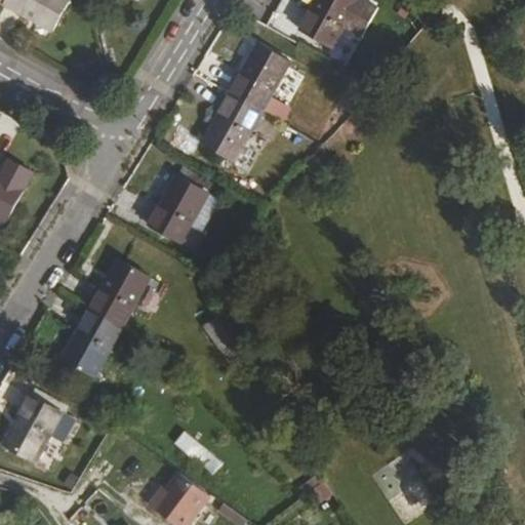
[(2,0),(0,3),(50,31),(68,0),(2,0)]
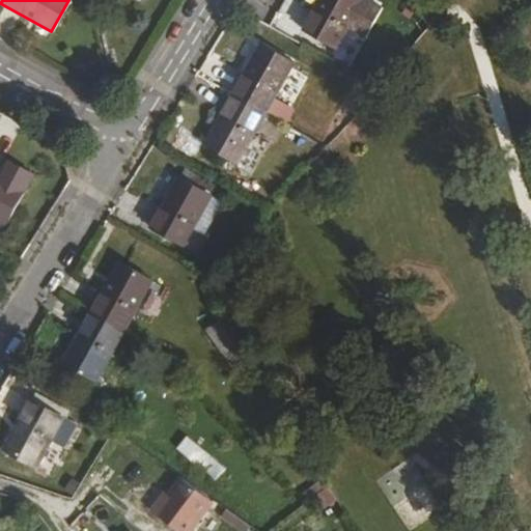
[(381,8),(366,0),(317,0),(301,30),(333,48),(345,26),(365,36),(381,8)]
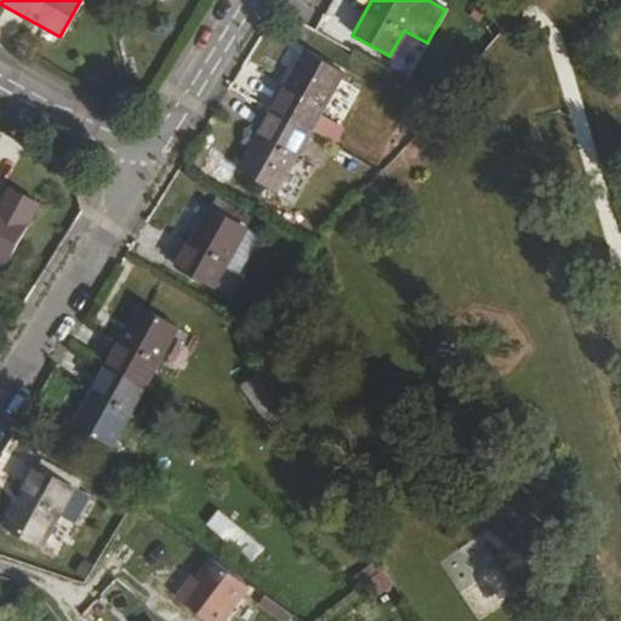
[(303,52),(271,110),(308,131),(342,73),(303,52)]
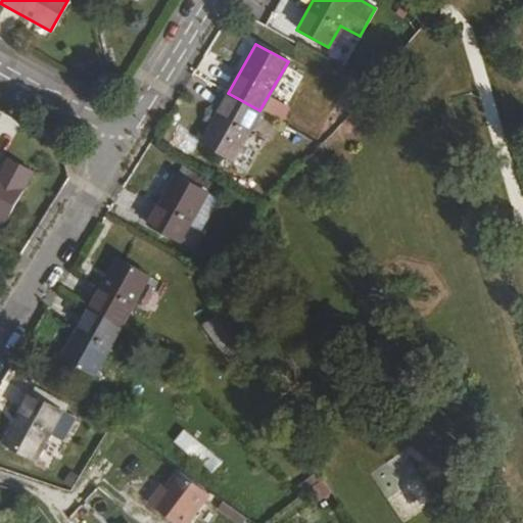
[(259,110),(228,93),(199,141),(232,159),(259,110)]
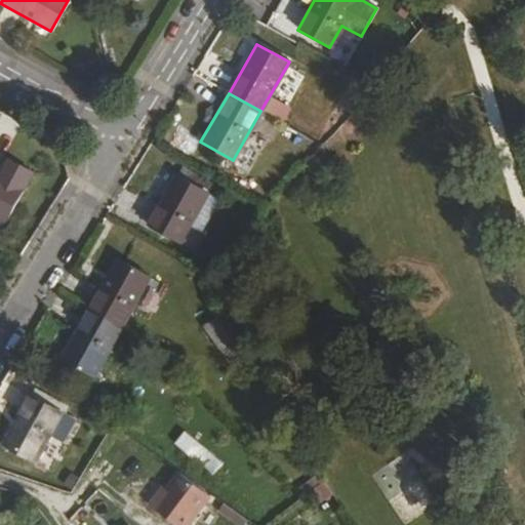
[(268,116),(284,121),(288,104),(273,98),(268,116)]
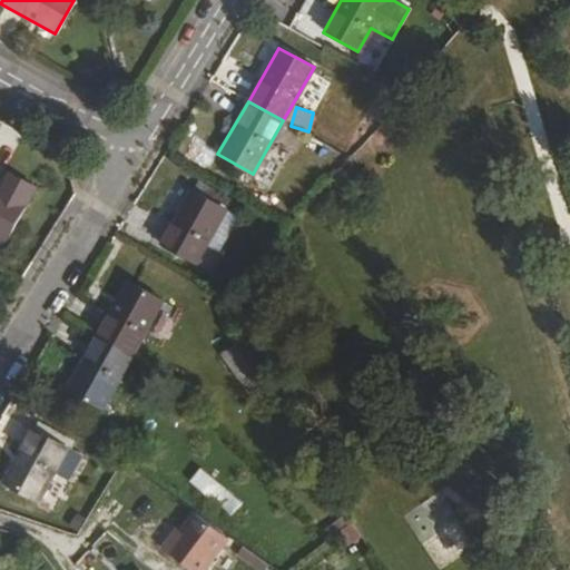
[(0,172),(0,192),(25,206),(35,185),(2,168),(0,172)]
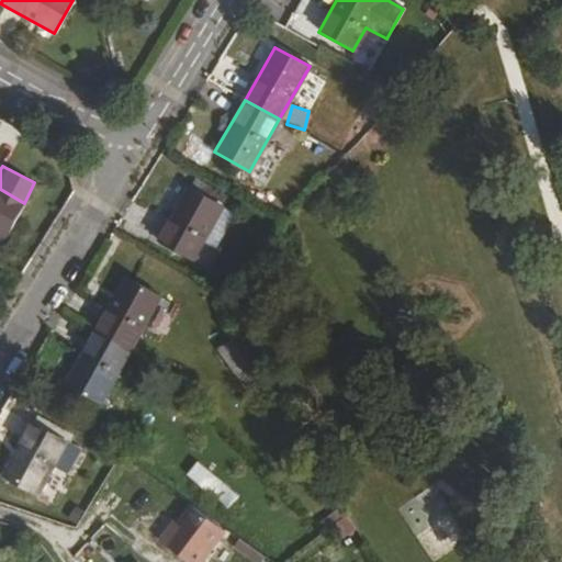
[(192,179),(187,187),(222,205),(226,198),(192,179)]
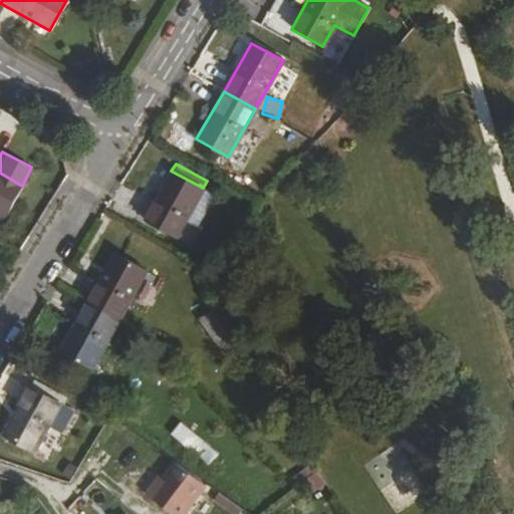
[(176,237),(185,222),(203,188),(171,171),(145,219),(176,237)]
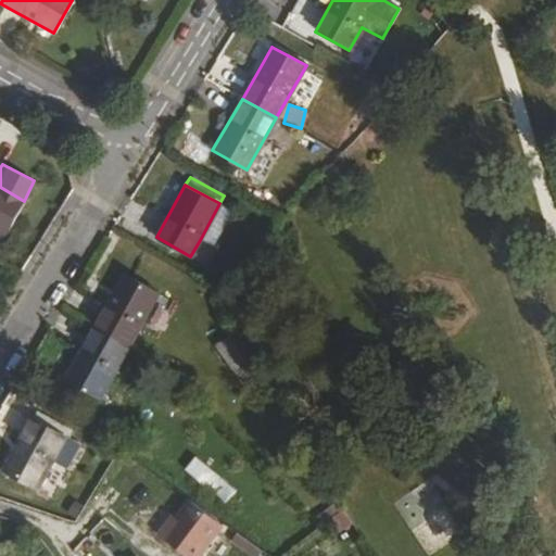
[(0,231),(4,235),(24,201),(0,187),(0,231)]
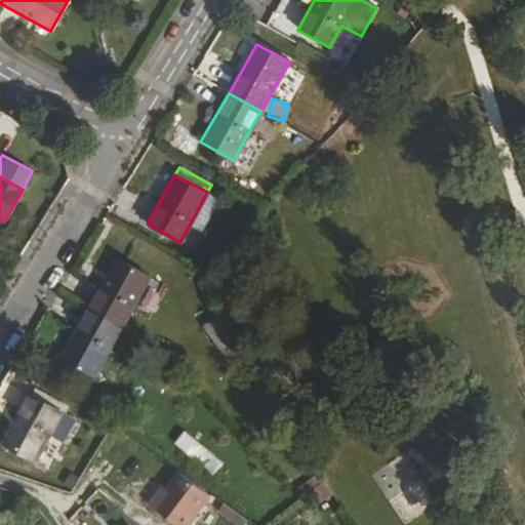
[(207,192),(189,227),(199,233),(218,200),(207,192)]
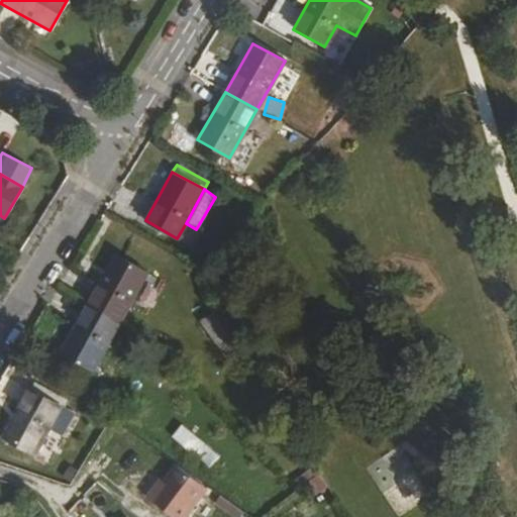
[(90,274),(101,281),(114,256),(103,250),(90,274)]
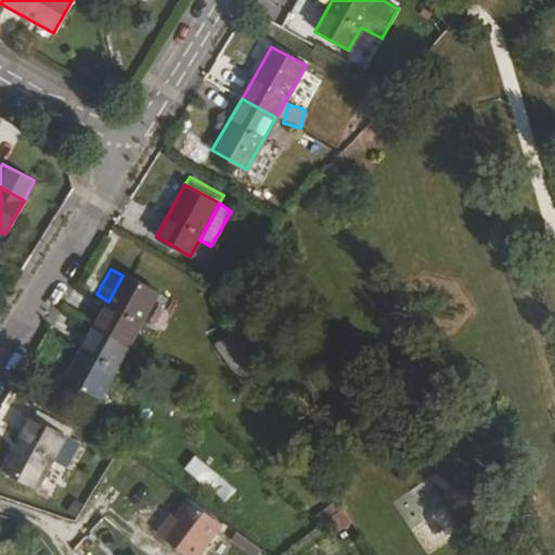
[(108,301),(94,325),(129,345),(143,353),(154,333),(140,324),(149,309),(158,293),(124,274),(123,275),(108,301)]
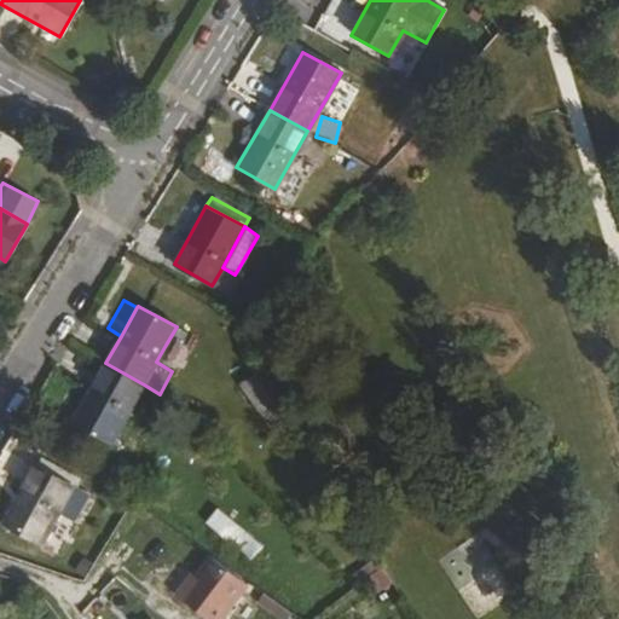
[(156,362),(172,371),(180,354),(166,345),(156,362)]
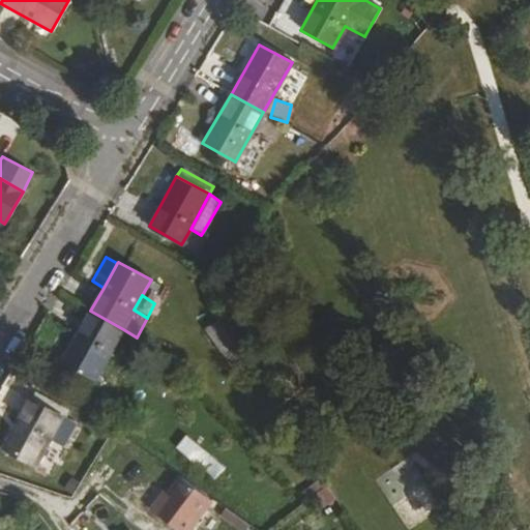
[(123,329),(90,311),(62,361),(96,379),(123,329)]
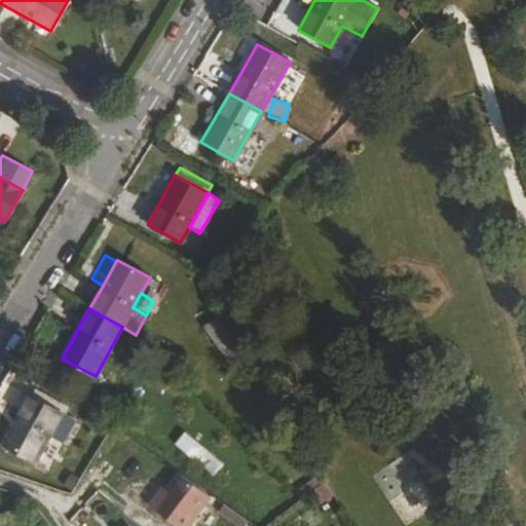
[(231,339),(216,316),(203,327),(219,348),(231,339)]
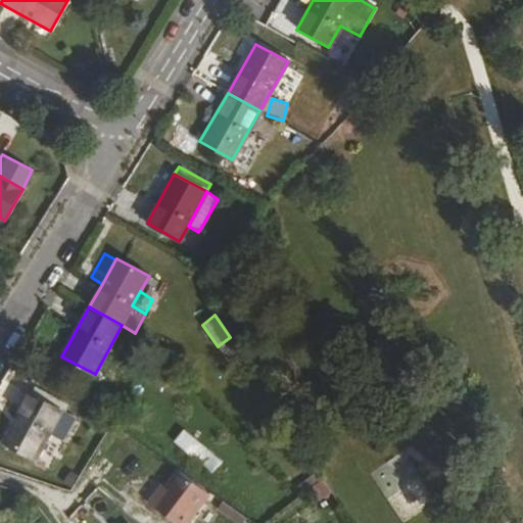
[(34,460),(62,410),(29,393),(2,442),(34,460)]
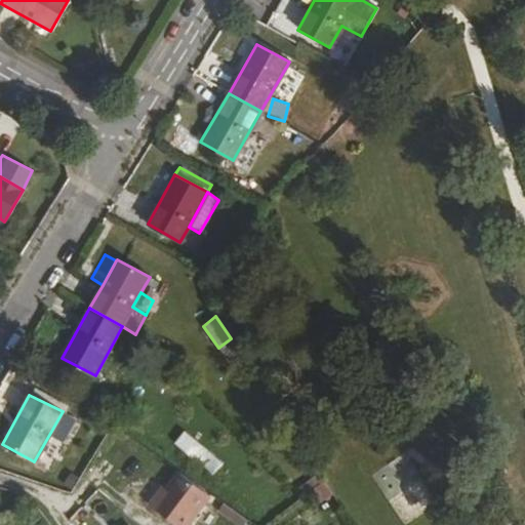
[(183,433),(172,446),(213,476),(224,462),(183,433)]
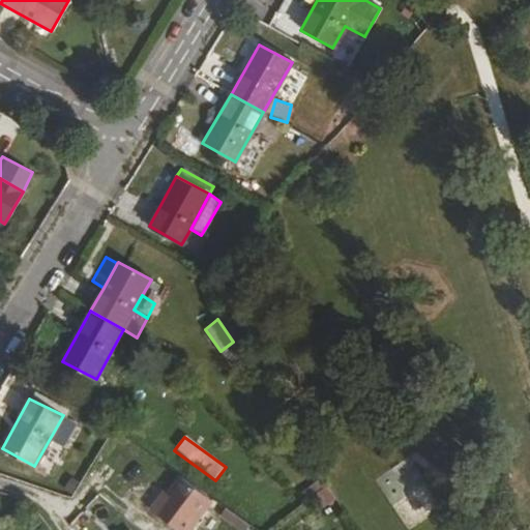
[(377,476),(406,529),(441,510),(412,458),(377,476)]
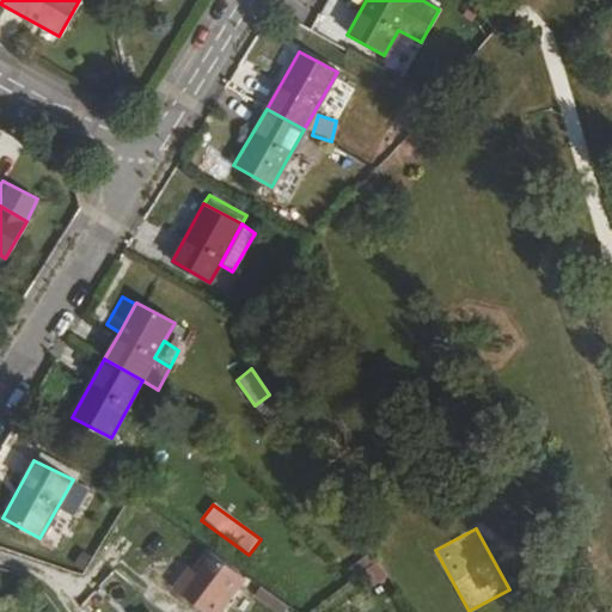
[(208,611),(225,611),(250,580),(208,550),(178,591),(208,611)]
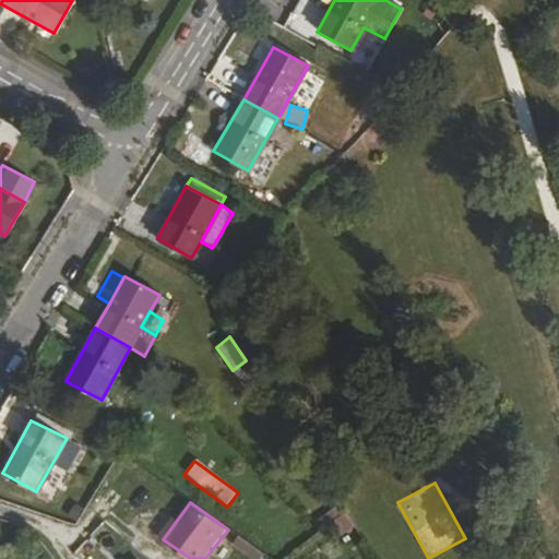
[(75,523),(81,512),(72,507),(66,518),(75,523)]
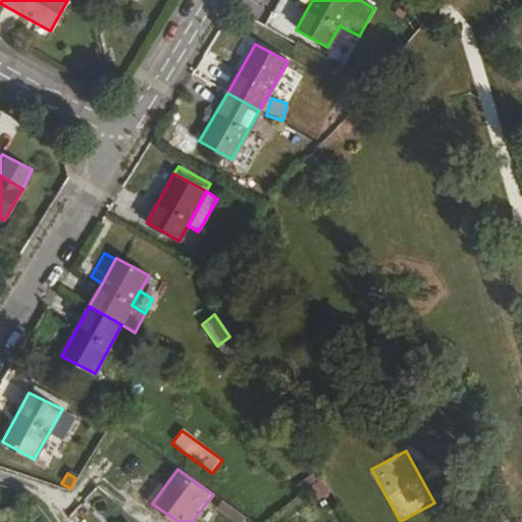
[(96,489),(84,505),(105,521),(121,521),(127,515),(96,489)]
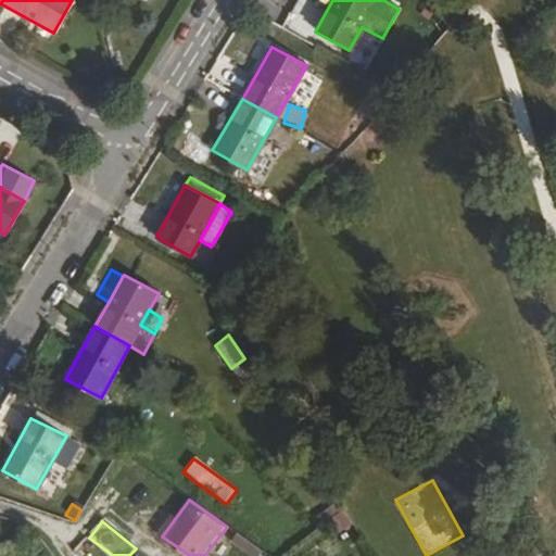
All buildings are outlined.
